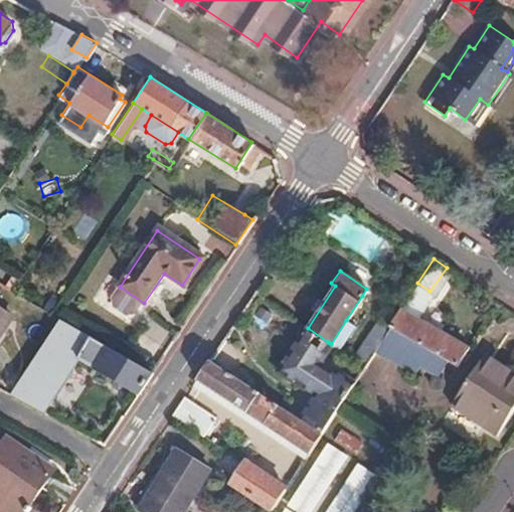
[(390,323),(434,350),(451,361),(457,364),(459,366),(474,341),(473,340),(467,336),(462,343),(401,306),(390,323)]
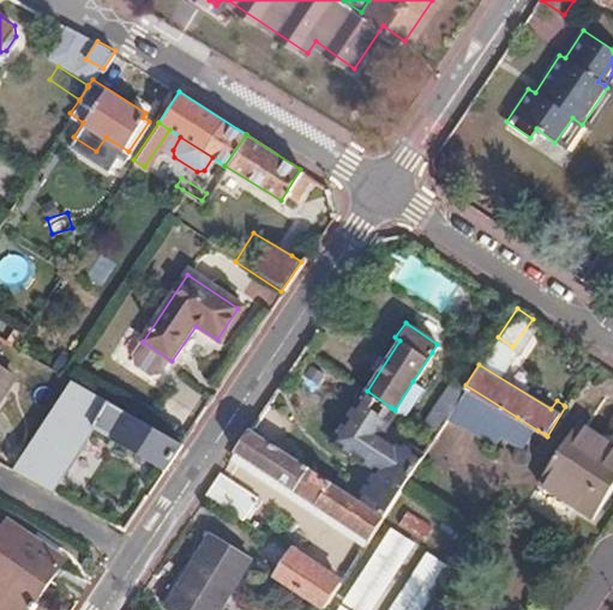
[(0,405),(17,380),(0,369),(0,405)]
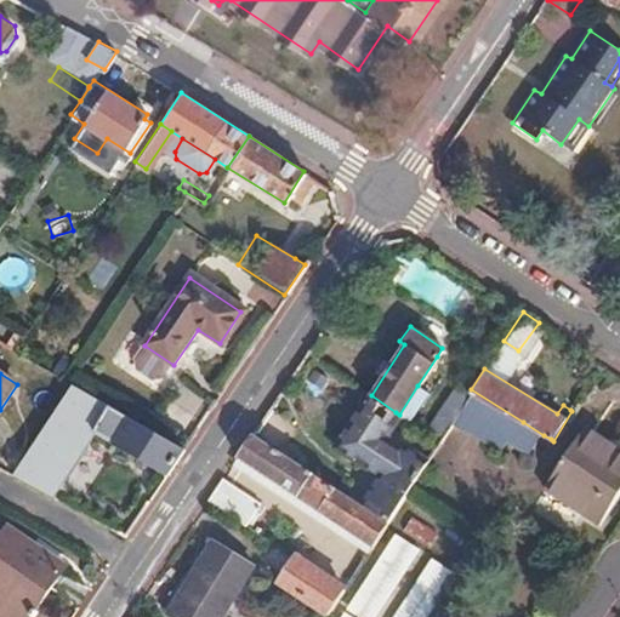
[(425,434),(437,443),(460,407),(471,389),(460,380),(425,434)]
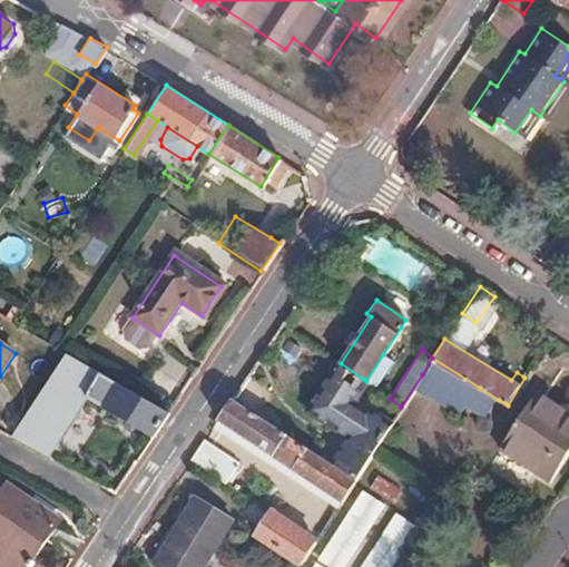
[(47,379),(10,436),(39,451),(76,393),(111,412),(150,434),(166,411),(136,392),(64,352),(47,379)]
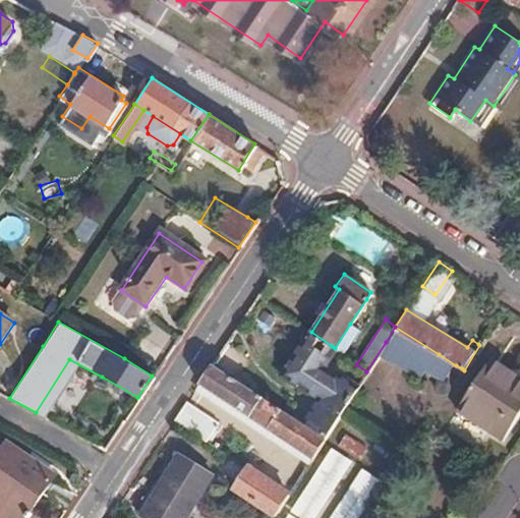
[(350,324),(335,348),(334,350),(342,355),(359,330),(350,324)]
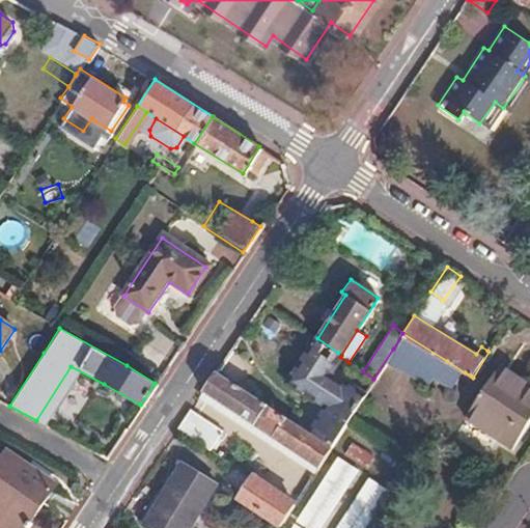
[(442,369),(447,361),(402,333),(393,349),(437,377),(442,369)]
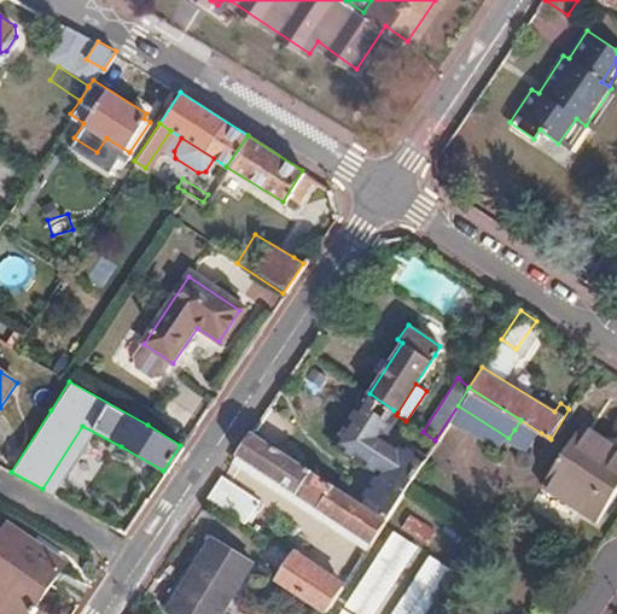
[(354,416),(370,393),(364,390),(329,443),(350,457),(370,427),(354,416)]
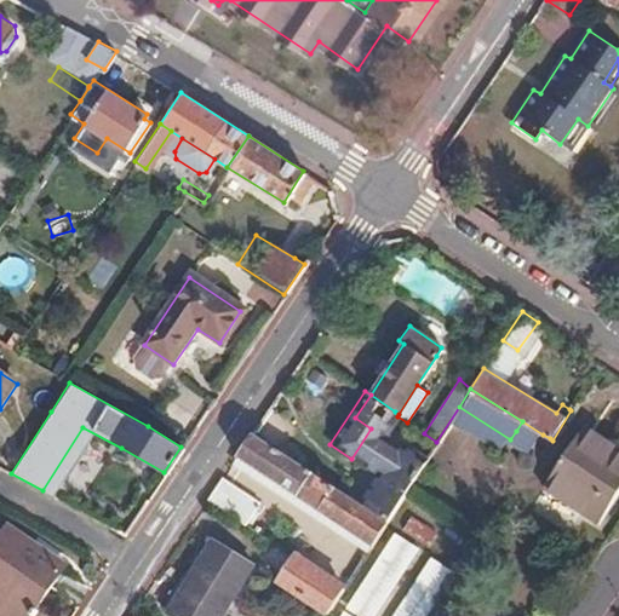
[(355,499),(385,519),(402,494),(427,456),(396,437),(395,438),(383,431),(395,412),(371,395),(355,418),(371,429),(351,459),(374,470),(355,499)]
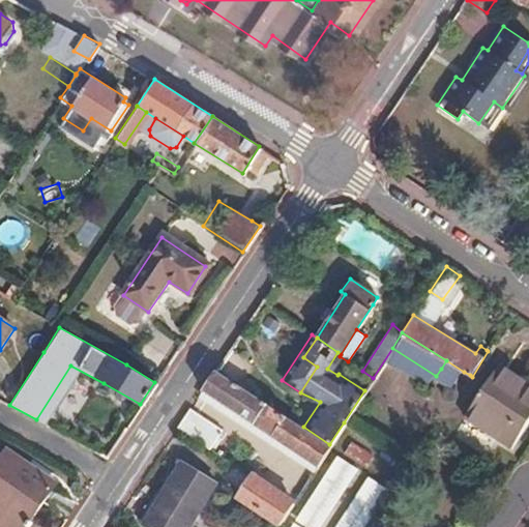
[(497,359),(494,366),(521,384),(525,378),(497,359)]
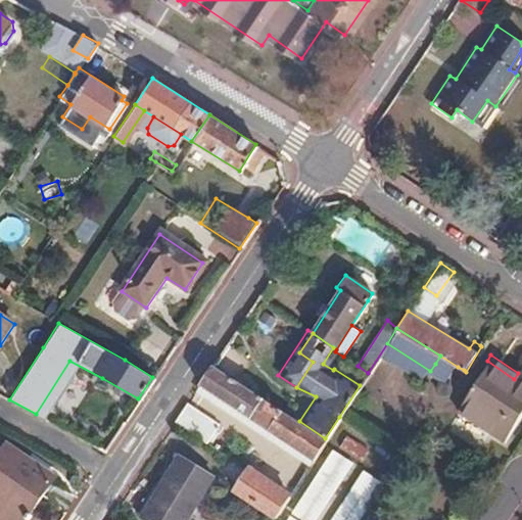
[(458,367),(440,356),(435,364),(453,375),(458,367)]
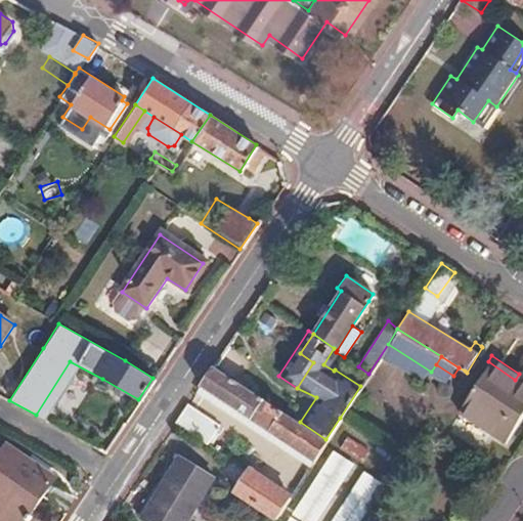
[(515,380),(488,361),(458,407),(504,439),(522,408),(522,376),(519,374),(515,380)]
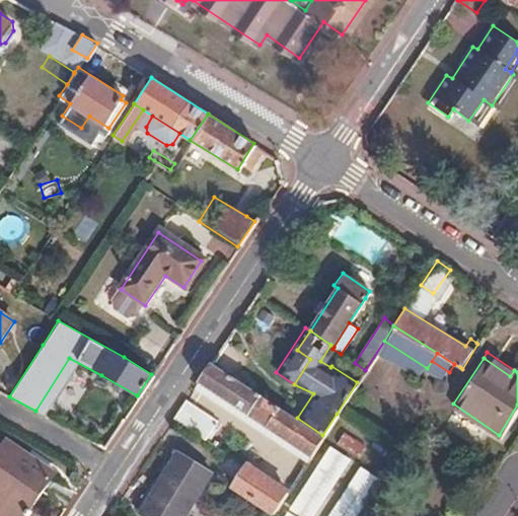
[(211,360),(197,382),(308,456),(322,435),(297,418),(211,360)]
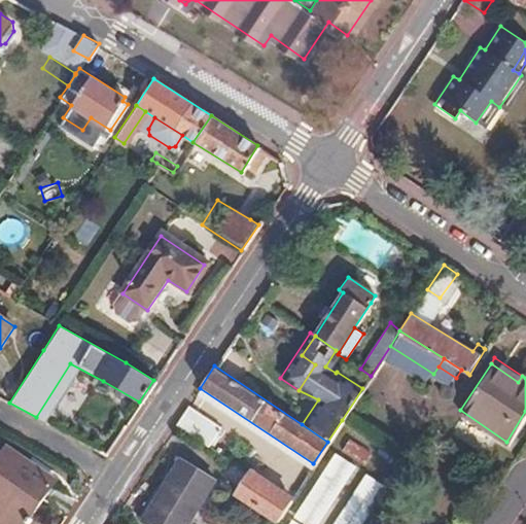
[(187,406),(175,425),(204,443),(215,424),(187,406)]
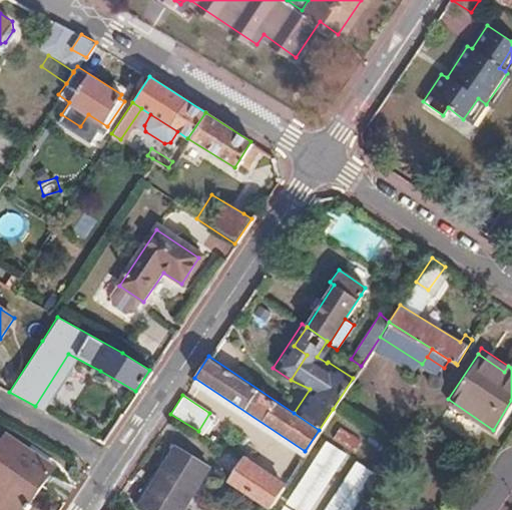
[(3,434),(0,439),(0,509),(21,509),(51,467),(3,434)]
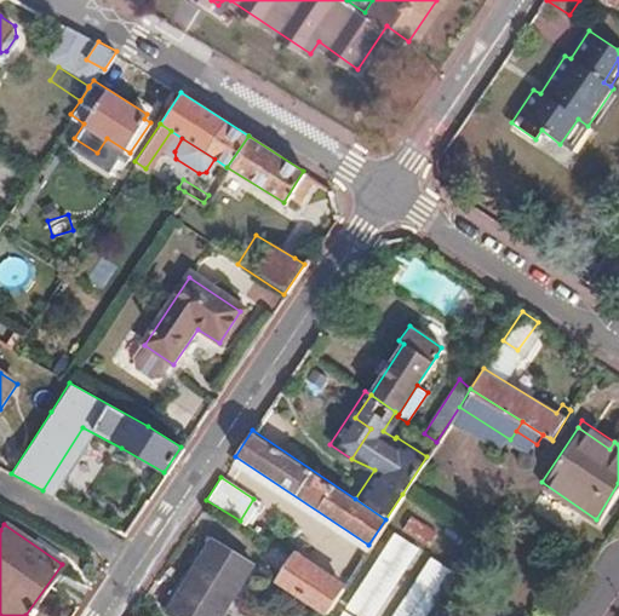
[(211,540),(168,611),(176,615),(218,615),(250,564),(211,540)]
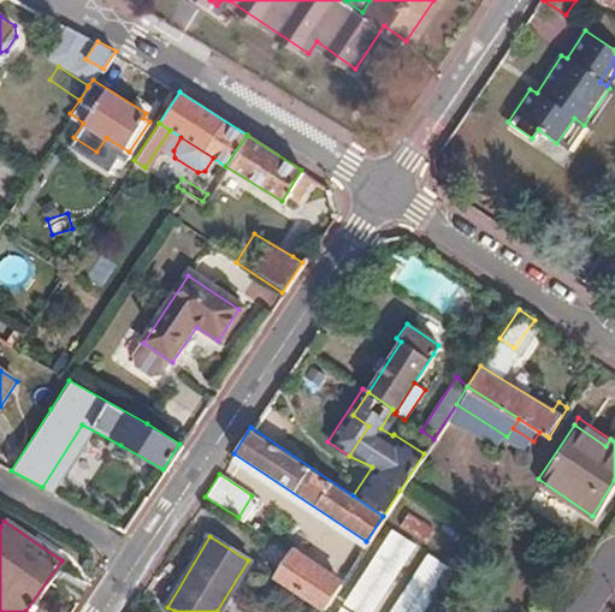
[(273,574),(324,607),(341,582),(289,550),(273,574)]
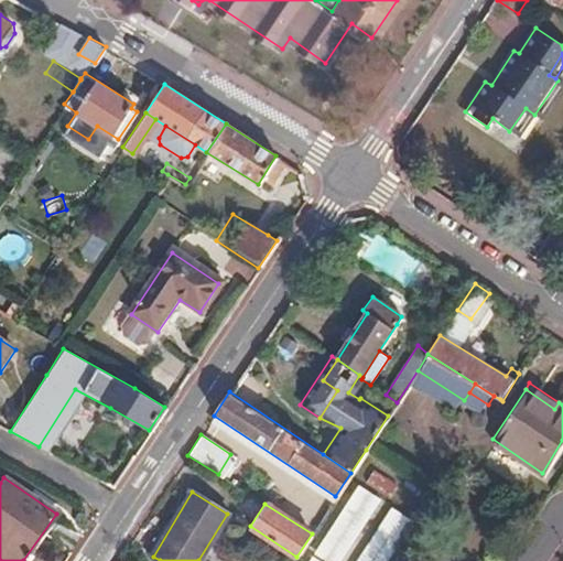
[(334,519),(305,560),(334,560),(353,532),(334,519)]
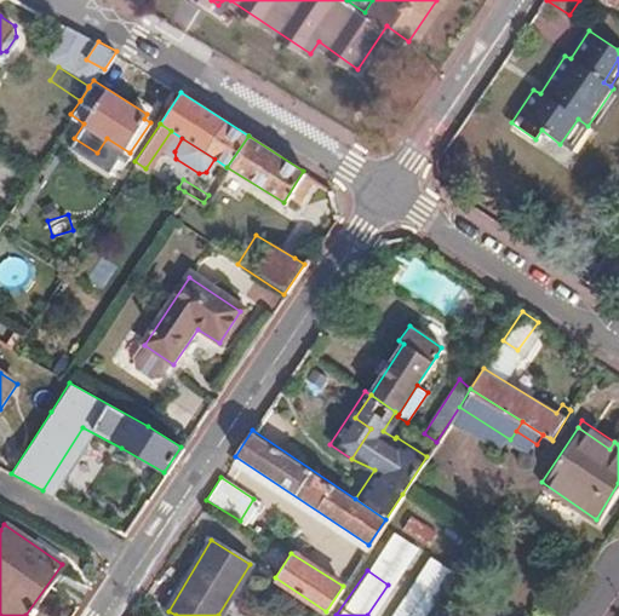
[(406,597),(391,615),(424,615),(428,611),(406,597)]
